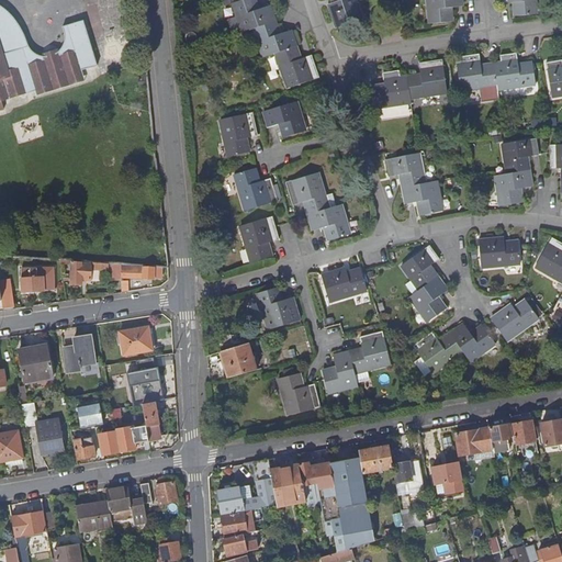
[(301,57),(298,47),(293,33),(279,37),(278,32),(279,32),(277,24),(271,8),(258,12),(257,8),(259,8),(256,0),(250,0),(234,6),(244,34),(255,31),(265,59),(277,55),(289,90),(321,79),(313,57),(301,62),(299,57),(301,57)]
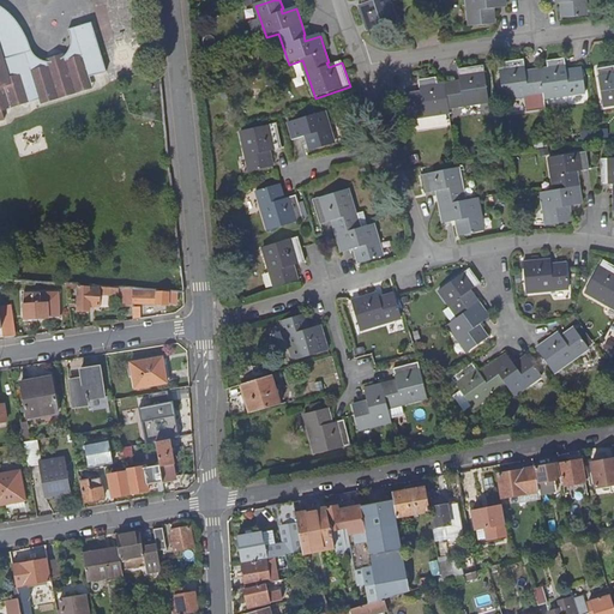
[(389,0),(362,0),(363,0),(365,0),(367,4),(360,6),(368,31),(396,23),(389,0)]
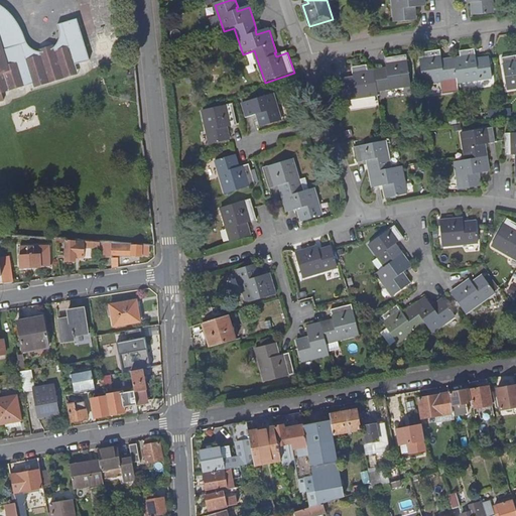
[(393,0),(395,23),(415,21),(415,12),(413,12),(412,7),(425,7),(424,0),(393,0)]
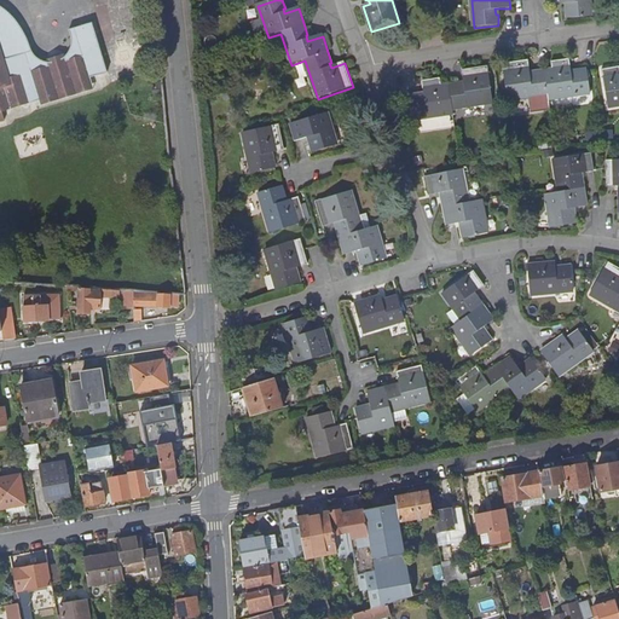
[(551,0),(553,4),(568,3),(568,9),(567,9),(567,19),(591,17),(589,0),(551,0)]
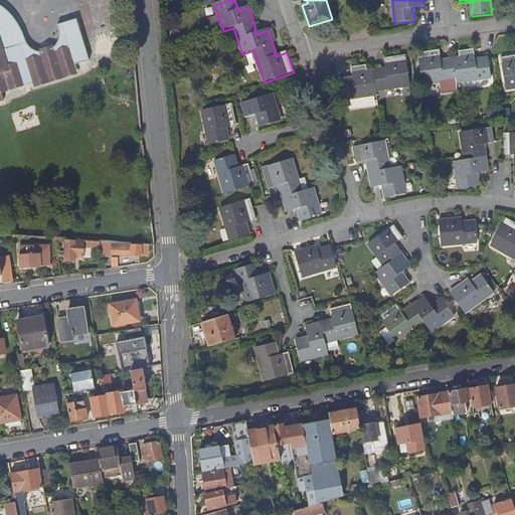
[(0,102),(3,102),(1,94),(4,88),(10,86),(16,89),(22,78),(27,77),(28,82),(32,84),(47,80),(50,82),(62,78),(62,76),(73,72),(72,67),(89,62),(76,21),(56,27),(58,32),(58,37),(57,42),(54,49),(50,52),(46,53),(42,53),(38,52),(35,49),(33,47),(25,35),(16,22),(8,13),(1,7),(0,6),(0,102)]
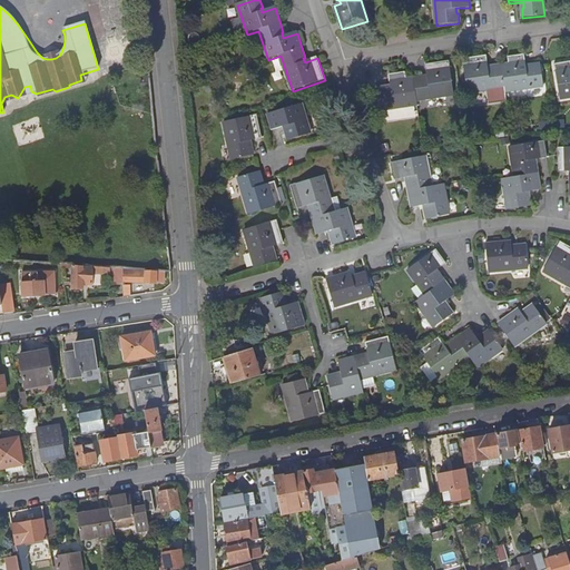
[(509,66),(502,66),(492,67),(492,69),(488,70),(485,57),(462,59),(467,92),(504,88),(505,91),(542,87),(540,69),(540,65),(530,66),(530,68),(527,69),(524,56),(508,58),(509,66)]
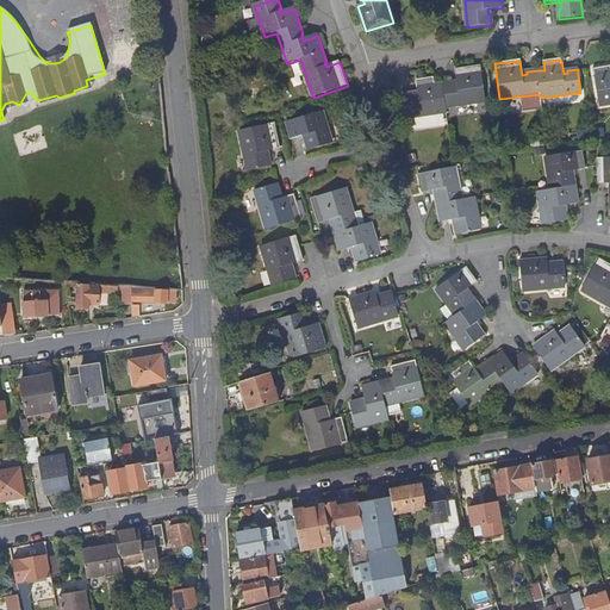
[(480,66),(455,69),(458,83),(453,85),(453,82),(442,83),(435,85),(434,78),(417,80),(418,94),(414,94),(414,93),(403,94),(406,118),(447,112),(446,107),(485,101),(480,66)]
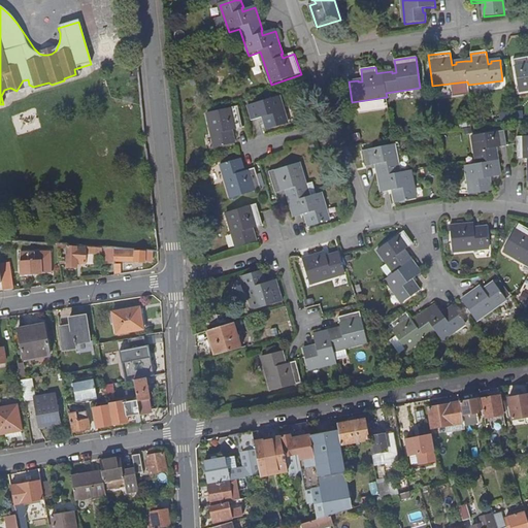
[(527,58),(515,60),(519,92),(527,90),(527,58)]
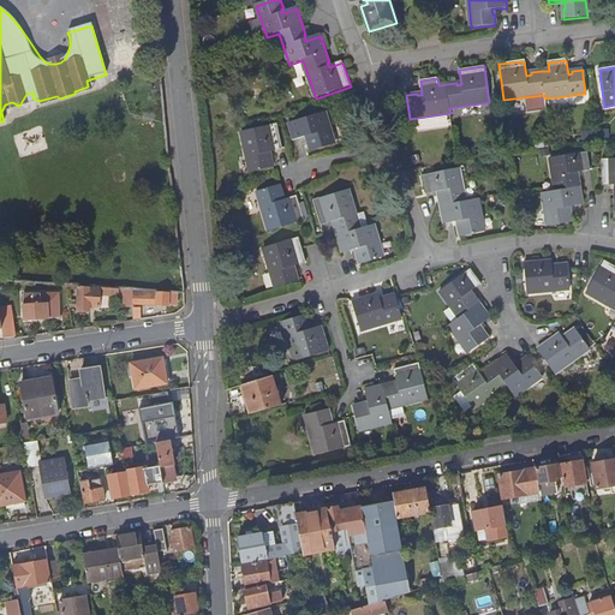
[(57,96),(39,101),(40,107),(90,93),(88,87),(75,91),(75,94),(60,99),(57,96)]
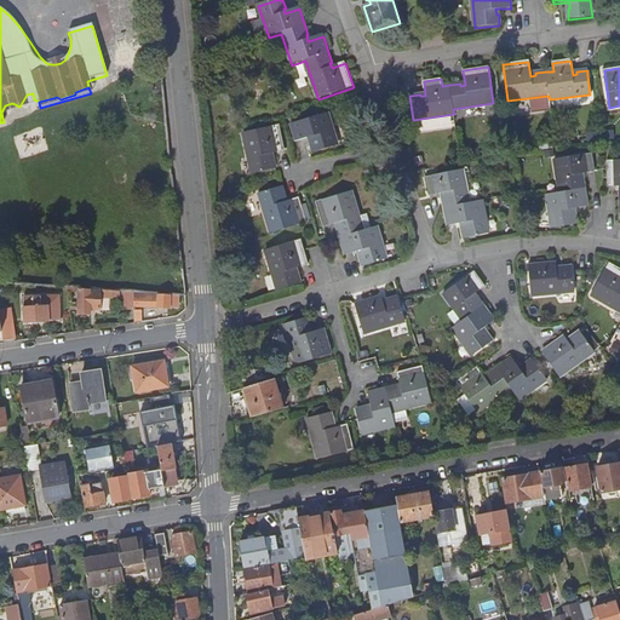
[(29,105),(39,102),(34,99),(33,93),(27,95),(29,105)]
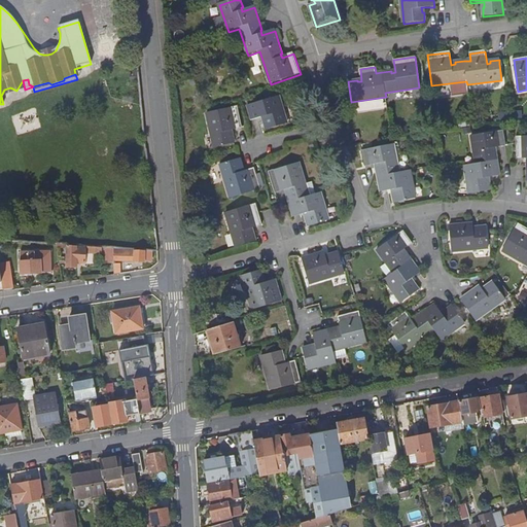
[(4,90),(1,96),(25,90),(23,80),(16,91),(10,88),(4,90)]
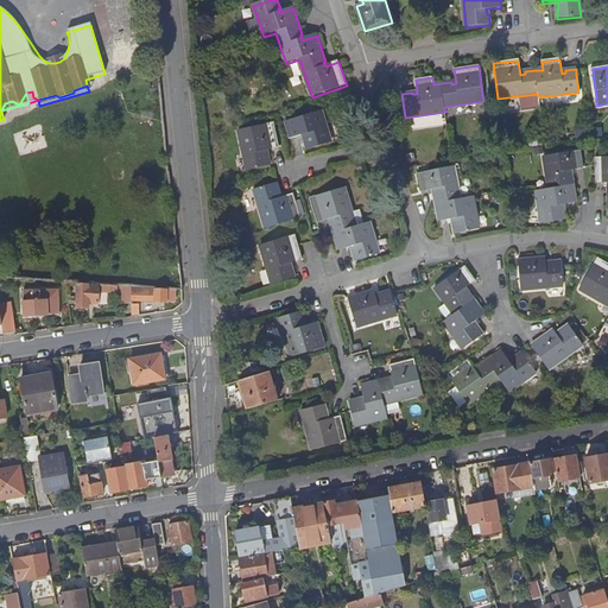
[(287,122),(292,140),(306,135),(308,140),(305,141),(309,151),(333,144),(323,112),(287,122)]
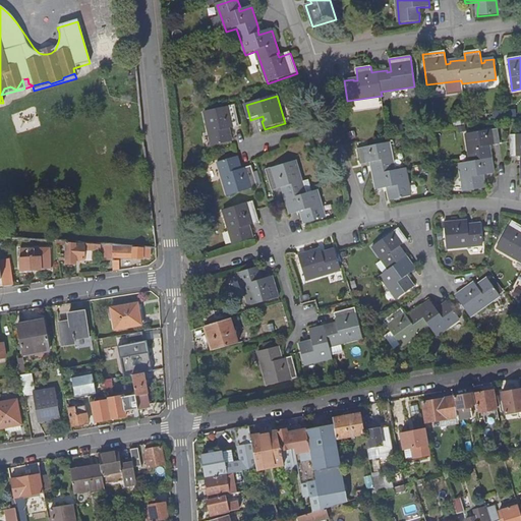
[(228,130),(240,127),(236,106),(206,113),(213,147),(232,142),(230,134),(229,134),(228,130)]
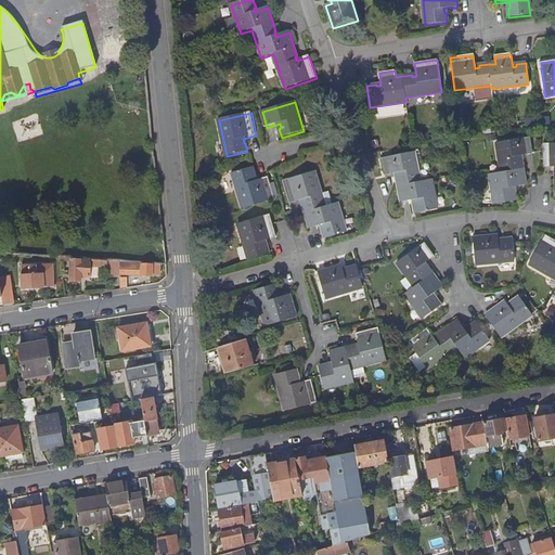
[(525,185),(523,169),(521,160),(519,160),(518,156),(532,154),(530,139),(495,143),(500,172),(490,175),(489,175),(492,205),(515,202),(514,192),(512,192),(511,188),(525,185)]
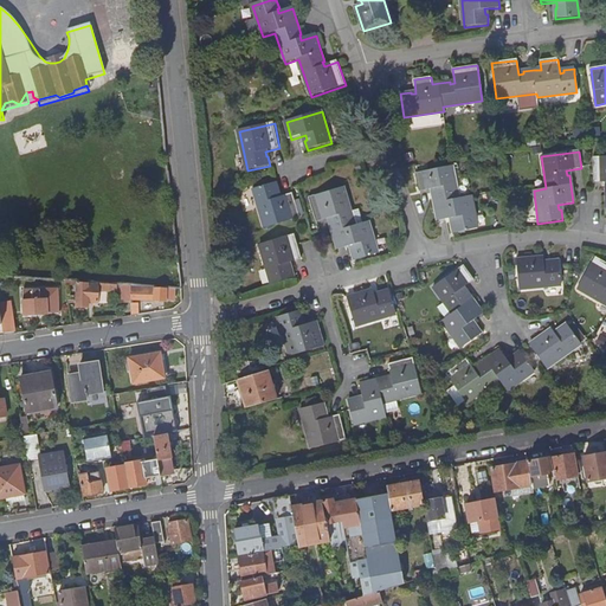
[(605,158),(592,158),(593,182),(605,182),(605,187),(605,188),(605,198),(605,216),(605,214),(605,158)]
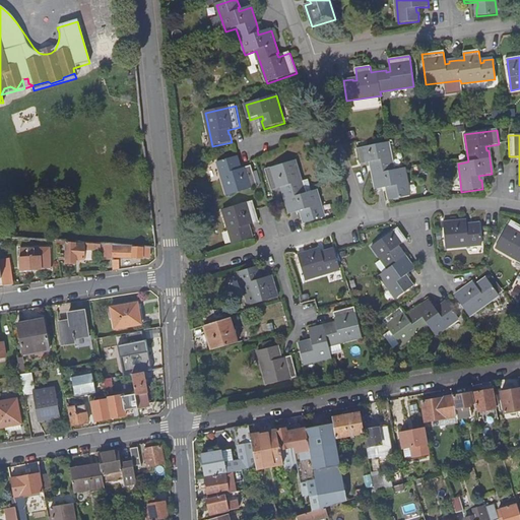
[(393,171),(388,143),(356,148),(360,164),(372,161),(373,166),(371,167),(372,174),(375,189),(388,187),(389,191),(387,191),(389,200),(409,196),(404,169),(393,171)]
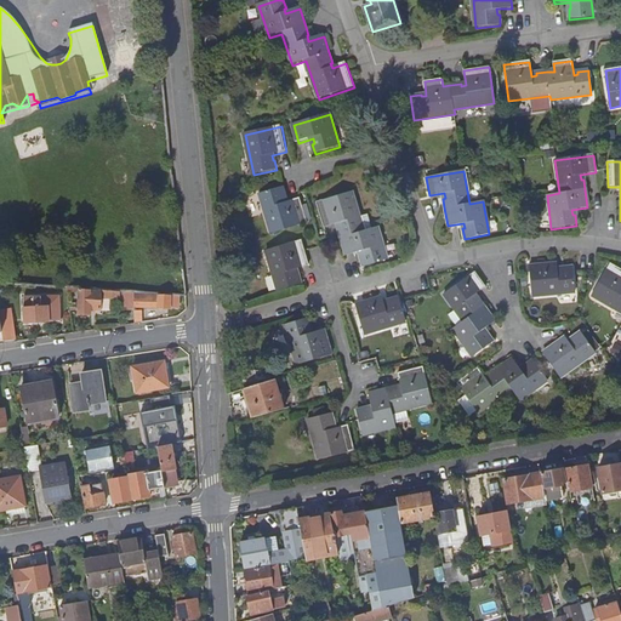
[(286,198),(284,188),(261,194),(273,234),(308,224),(301,199),(286,204),(284,199),(286,198)]
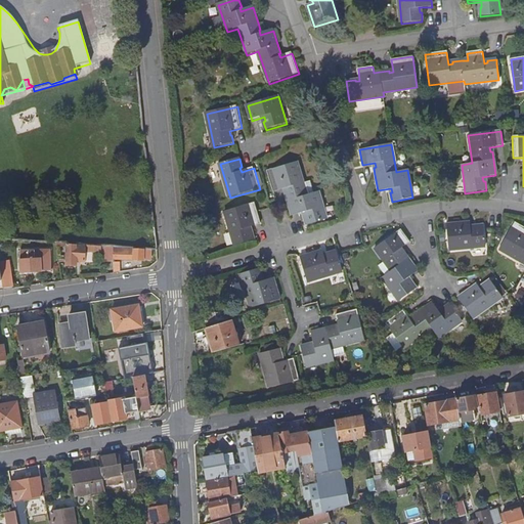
[(305,184),(298,163),(268,172),(274,192),(287,188),(289,193),(287,193),(289,202),(293,216),(305,213),(307,217),(304,217),(307,226),(326,220),(318,193),(315,194),(312,182),(305,184)]
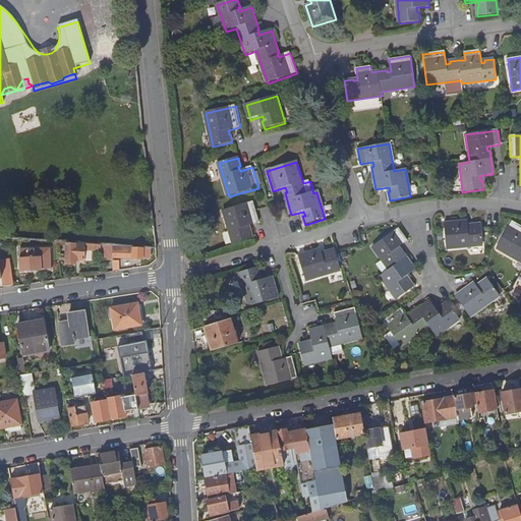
[(248,227),(261,224),(254,203),(224,211),(234,245),(253,239),(250,231),(249,232),(248,227)]
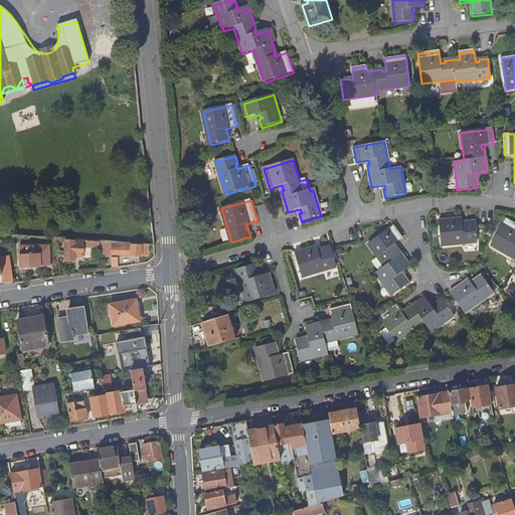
[(462,226),(461,220),(439,222),(441,247),(476,244),(474,223),(465,223),(465,226),(462,226)]
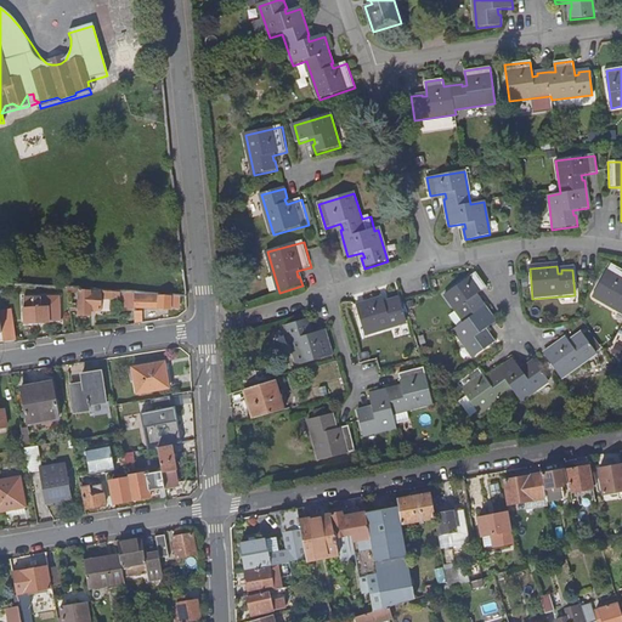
[(621,272),(610,266),(592,298),(621,315),(621,272)]
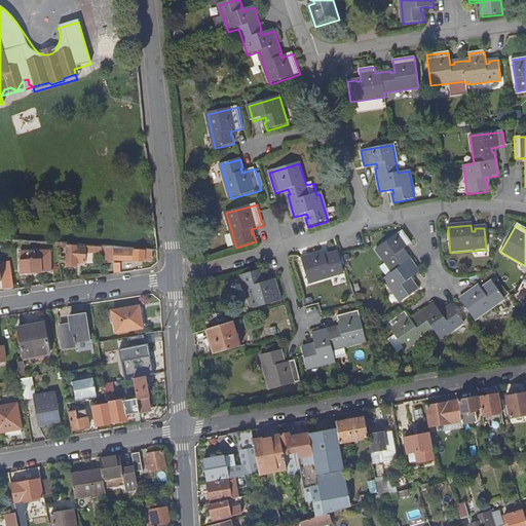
[(418,273),(409,261),(405,254),(403,255),(401,252),(411,245),(402,232),(375,251),(384,263),(379,267),(386,277),(383,279),(400,303),(417,291),(412,283),(410,284),(408,280),(418,273)]
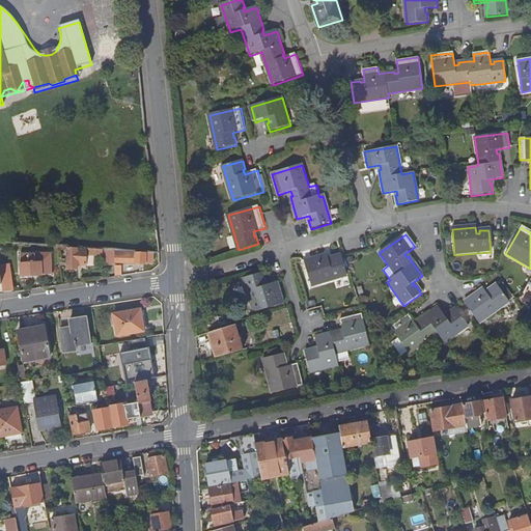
[(77,264),(85,266),(85,254),(102,255),(103,252),(106,252),(106,249),(86,248),(86,249),(67,247),(66,268),(77,269),(77,264)]
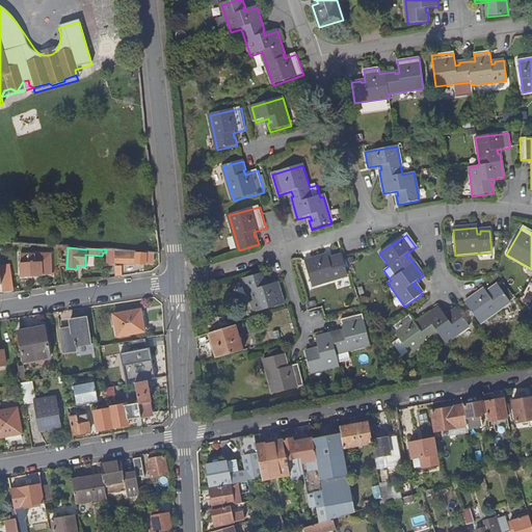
[(136,256),(135,263),(147,264),(147,254),(136,253),(123,251),(122,256),(136,256)]
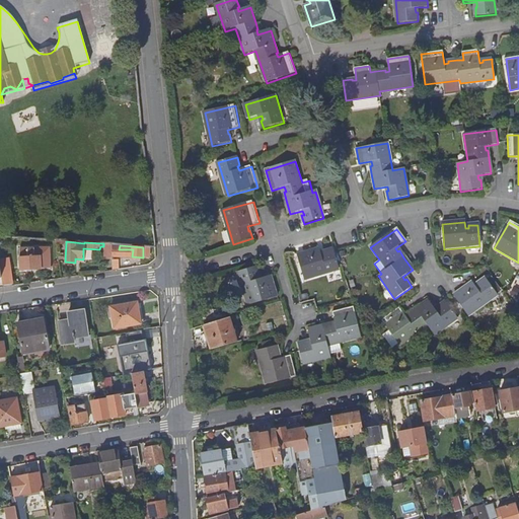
[(18,250),(20,271),(50,268),(48,248),(18,250)]
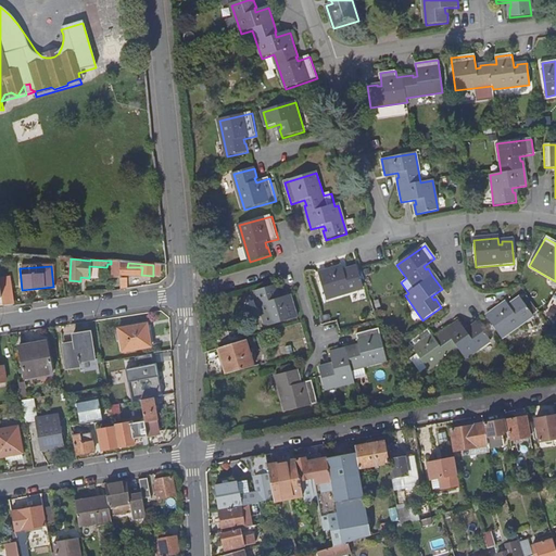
[(362,286),(356,267),(348,270),(348,273),(344,274),(342,267),(318,275),(326,300),(363,289),(362,286)]
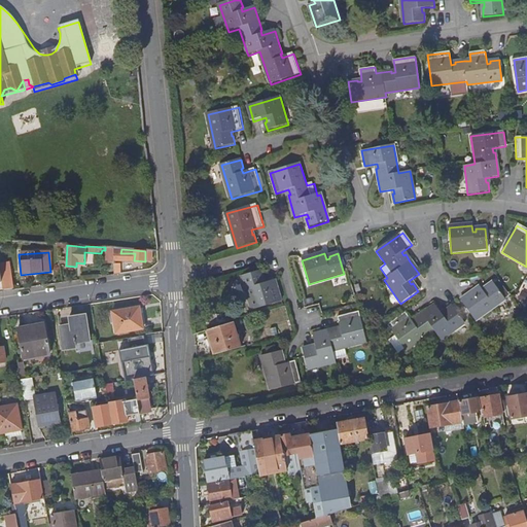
[(264,279),(261,271),(242,276),(252,311),(282,302),(276,280),(264,284),(262,281),(264,279)]
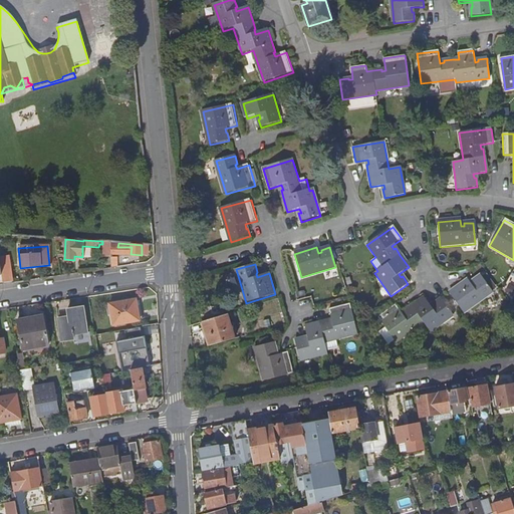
[(2,270),(4,283),(13,281),(11,269),(2,270)]
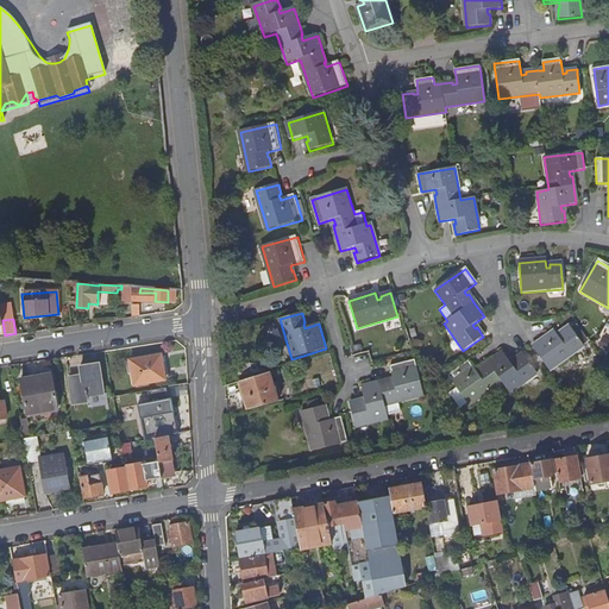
[(583,349),(569,327),(560,333),(562,336),(558,338),(553,333),(532,347),(548,372),(583,349)]
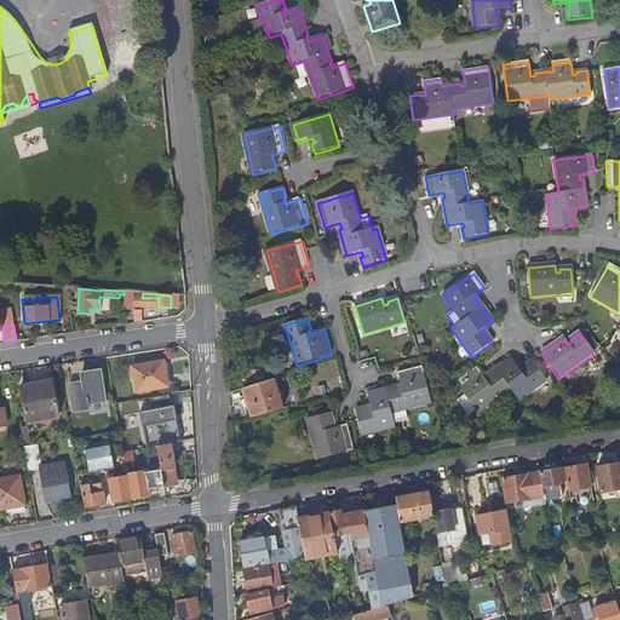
[(546,382),(532,361),(522,367),(523,369),(520,372),(511,360),(497,371),(488,377),(489,378),(486,382),(477,369),(455,384),(476,414),(510,390),(518,402),(546,382)]
